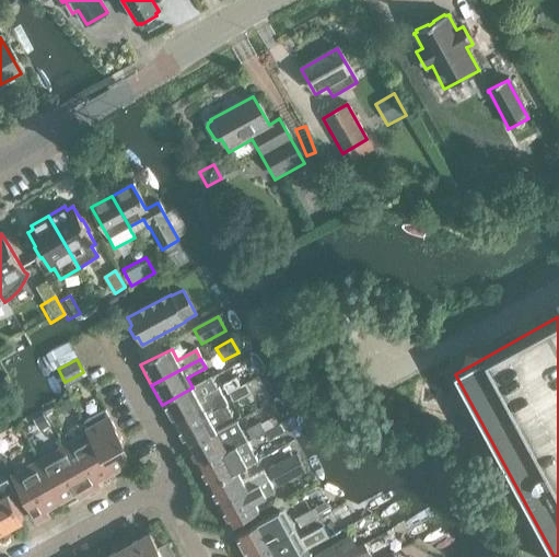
[(173,425),(204,408),(222,397),(218,390),(217,390),(210,378),(193,387),(162,405),(173,425)]
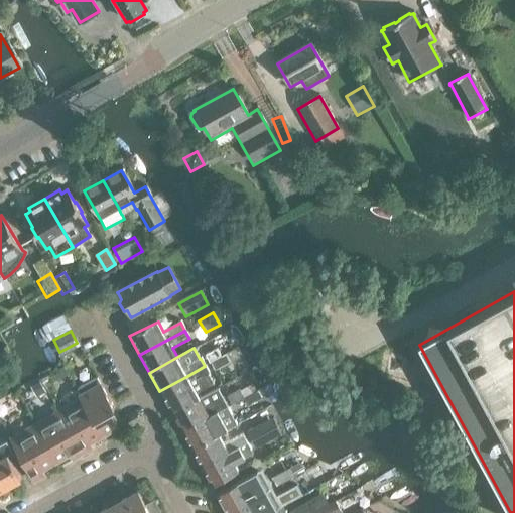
[(217,349),(205,355),(209,364),(221,357),(217,349)]
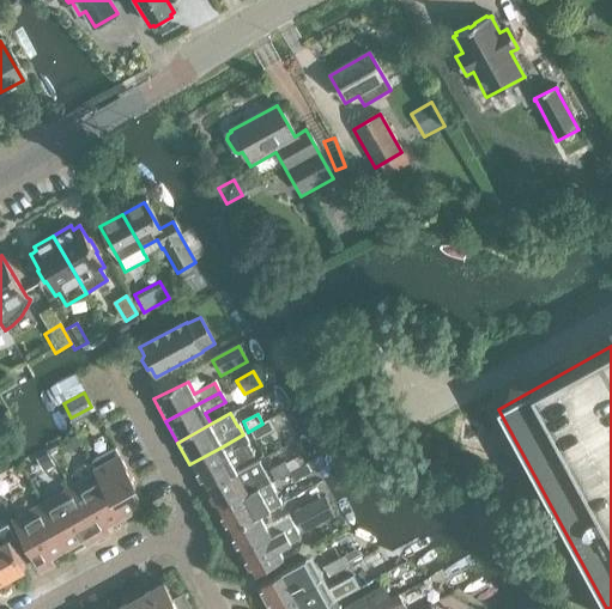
[(267,422),(249,432),(255,442),(272,432),(267,422)]
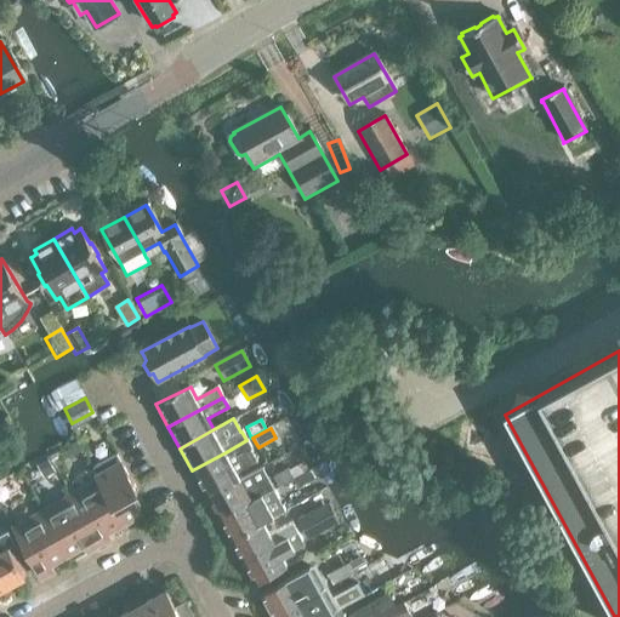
[(206,498),(240,479),(238,474),(257,463),(250,450),(251,450),(246,440),(226,452),(192,470),(206,498)]
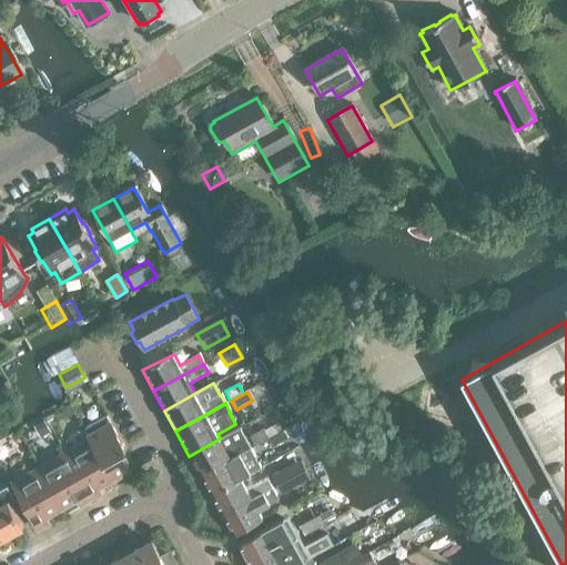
[(69,405),(60,410),(64,420),(74,414),(69,405)]
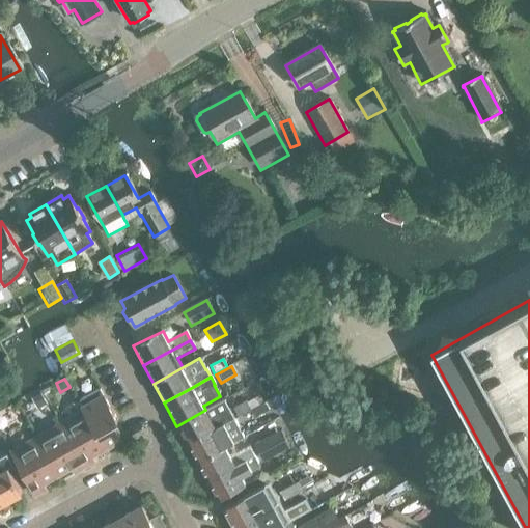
[(99,389),(78,400),(83,409),(82,409),(84,413),(105,448),(121,440),(112,424),(117,422),(104,397),(99,389)]
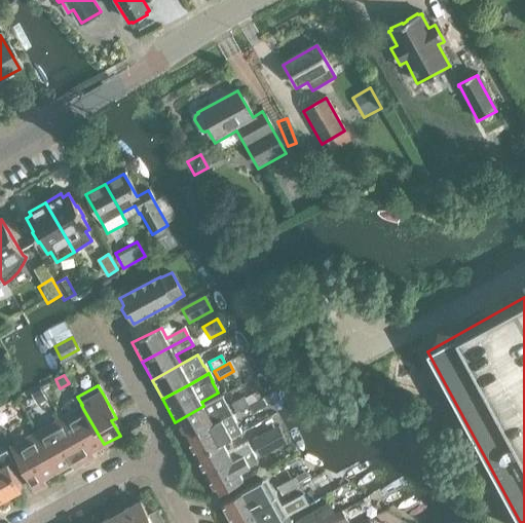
[(39,389),(30,396),(36,407),(46,401),(39,389)]
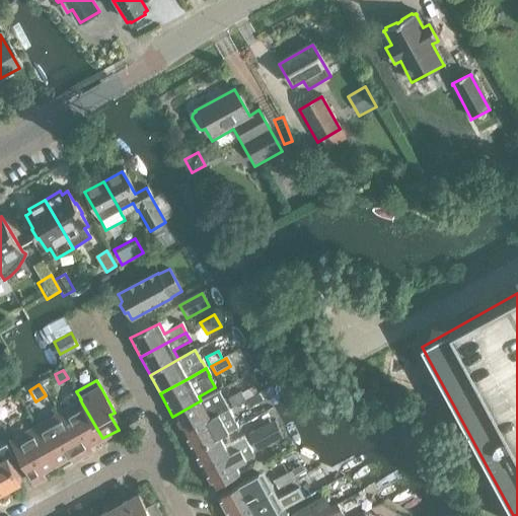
[(218,391),(201,400),(172,417),(181,433),(210,418),(227,408),(218,391)]
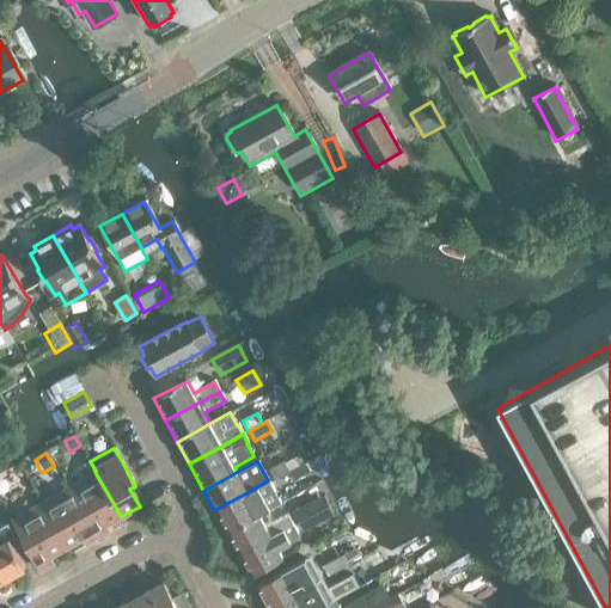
[(282,464),(269,471),(274,480),(287,473),(282,464)]
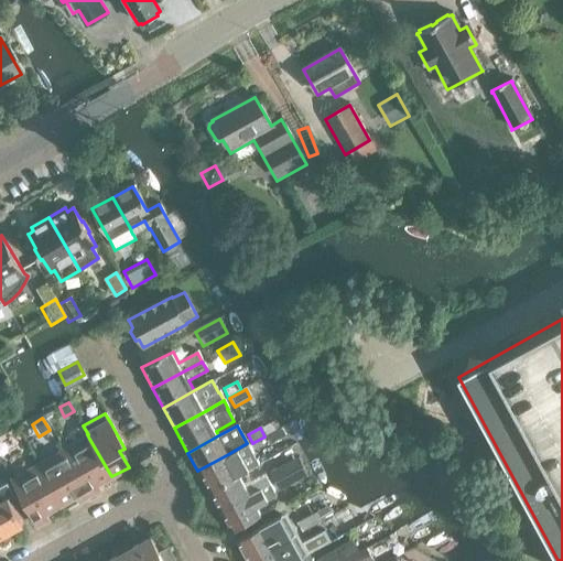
[(280,429),(266,438),(270,445),(285,438),(285,437),(281,429),(280,429)]
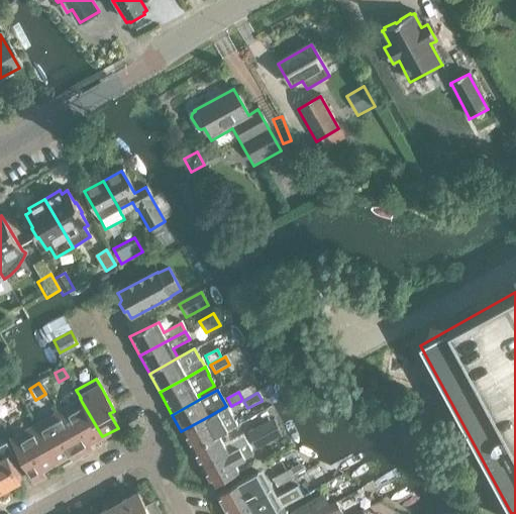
[(85,446),(102,436),(82,402),(59,415),(81,454),(88,450),(85,446)]
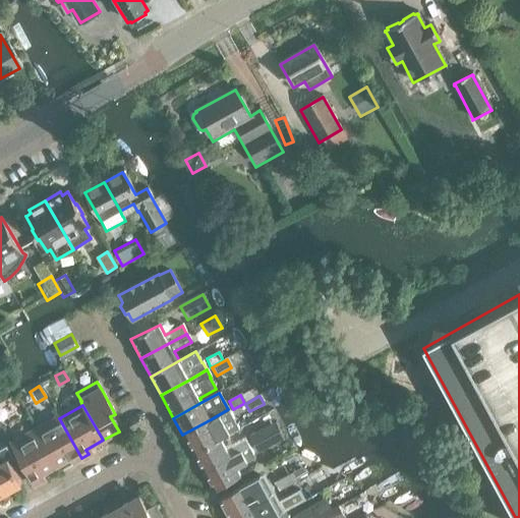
[(228,409),(211,419),(182,435),(192,454),(221,438),(238,428),(228,409)]
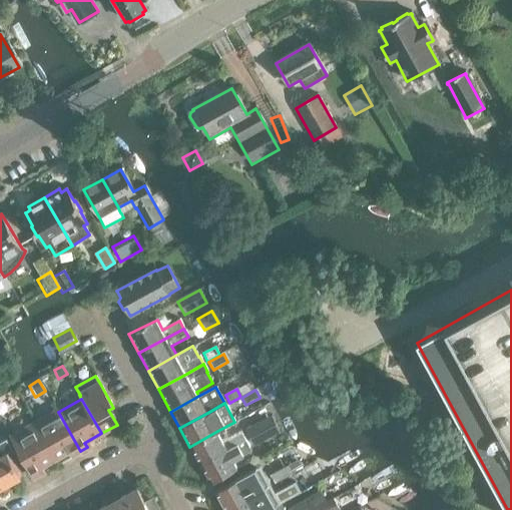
[(74,454),(80,451),(58,412),(35,425),(54,460),(72,450),(74,454)]
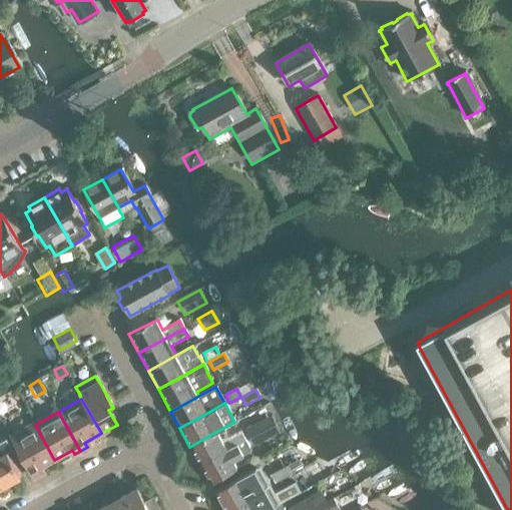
[(258,424),(245,431),(249,439),(262,432),(258,424)]
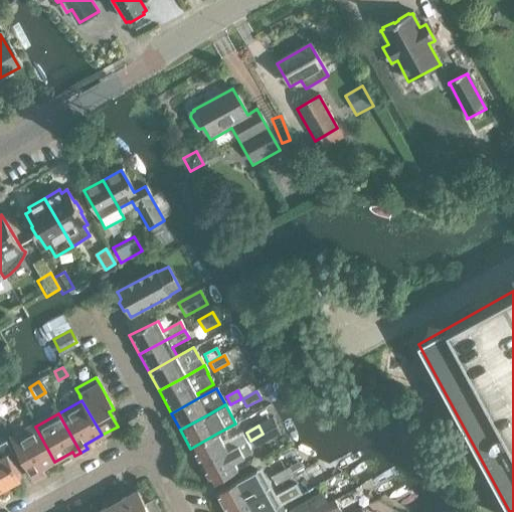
[(37,471),(54,462),(35,427),(11,441),(33,480),(40,476),(37,471)]
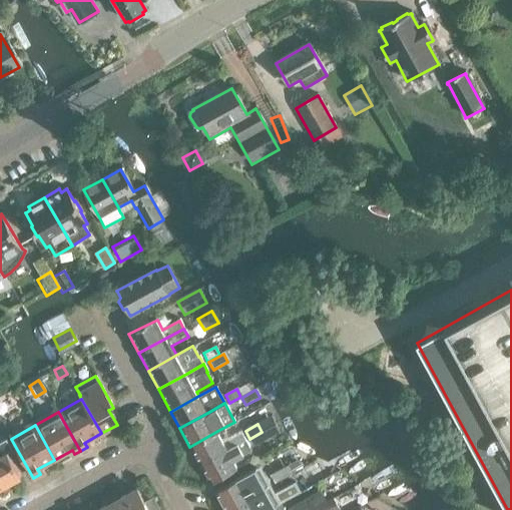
[(217,431),(189,447),(200,466),(245,442),(241,433),(223,443),(217,431)]
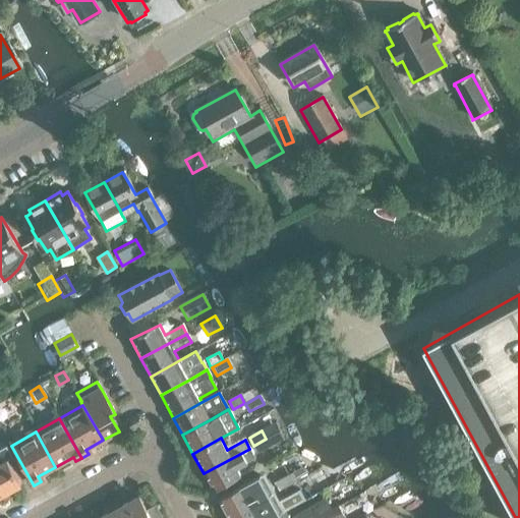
[(266,439),(253,446),(257,453),(271,447),(266,439)]
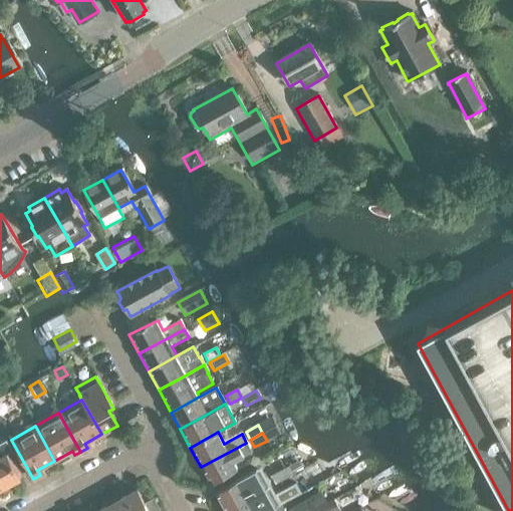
[(0,492),(21,480),(7,456),(13,453),(6,441),(0,444),(0,492)]
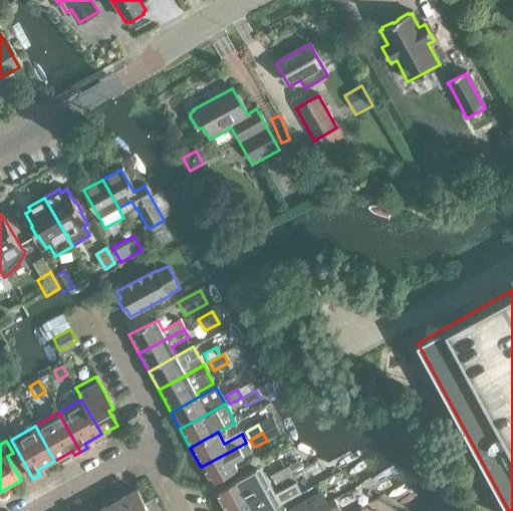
[(238,470),(234,462),(243,457),(242,456),(251,451),(246,443),(201,467),(211,485),(238,470)]
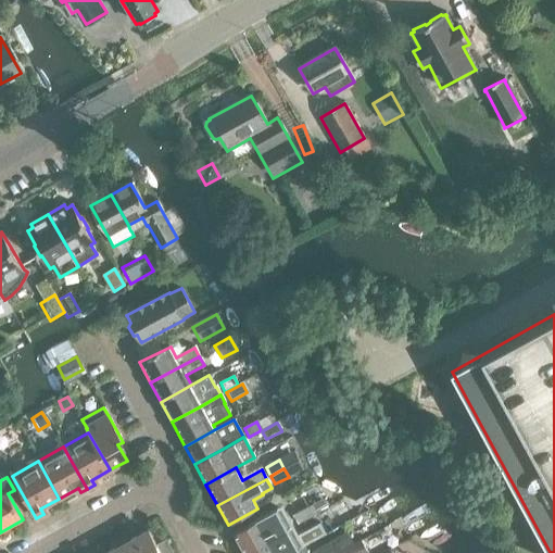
[(311,505),(292,516),(292,517),(299,527),(313,517),(317,516),(312,506),(311,505)]
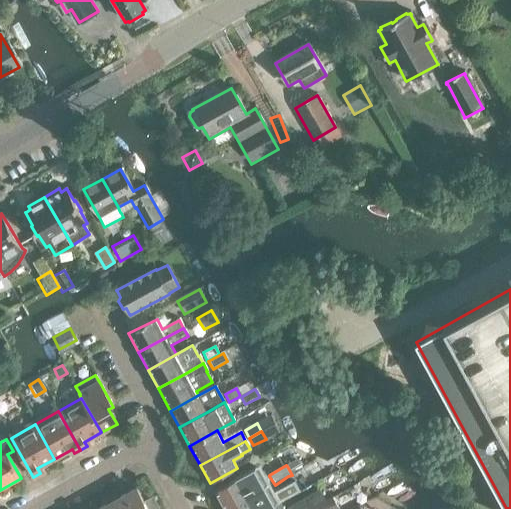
[(241,477),(214,491),(223,508),(230,508),(270,486),(265,477),(259,467),(254,470),(241,477)]
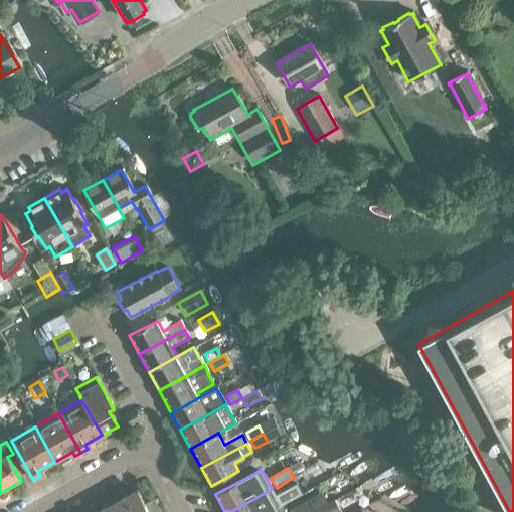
[(272,489),(231,511),(271,511),(282,506),(301,495),(296,485),(280,494),(276,496),(272,489)]
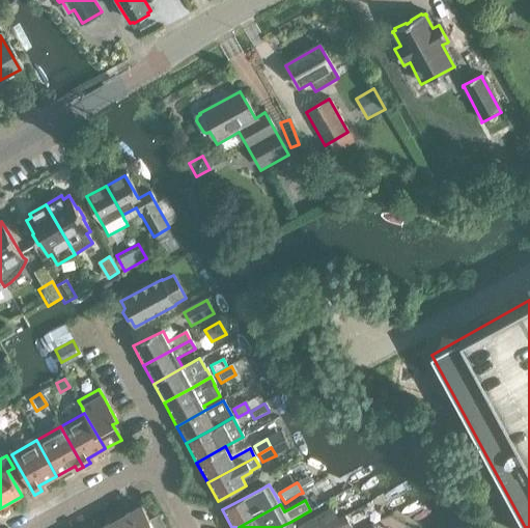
[(120,519),(126,527),(160,527),(156,519),(149,522),(142,507),(120,519)]
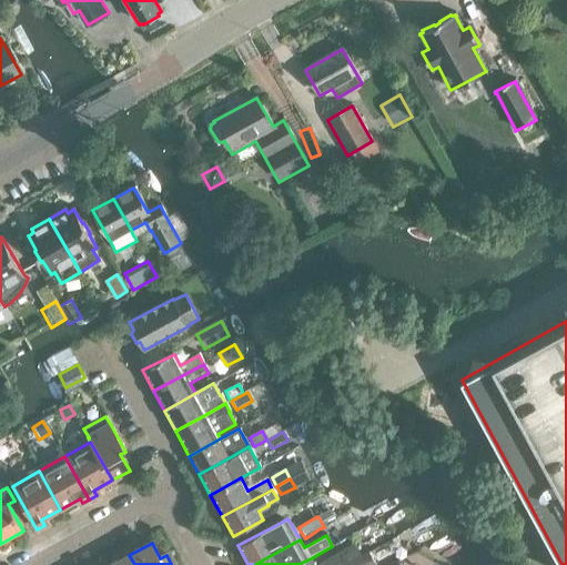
[(345,564),(361,556),(354,545),(319,564),(345,564)]
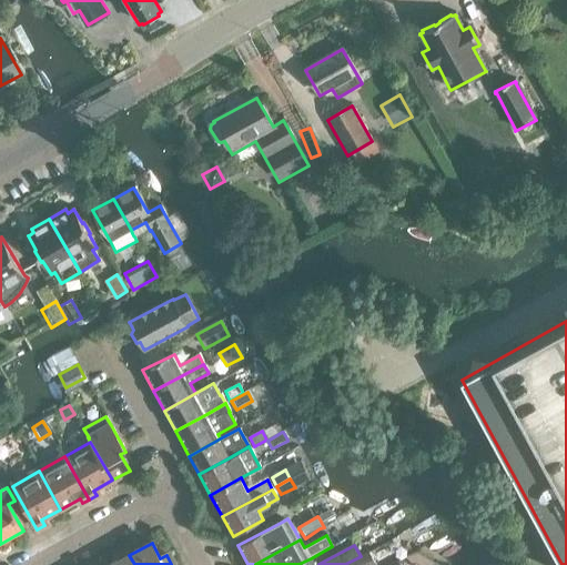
[(361,556),(345,564),(375,564),(368,552),(361,556)]
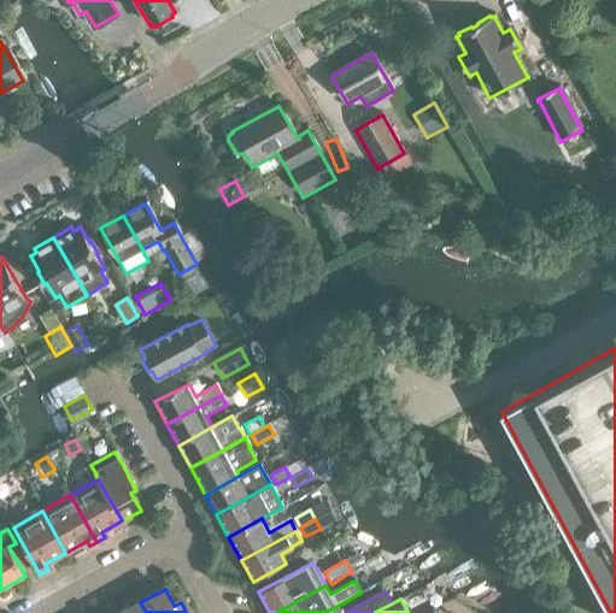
[(146,612),(140,602),(122,612),(146,612)]
